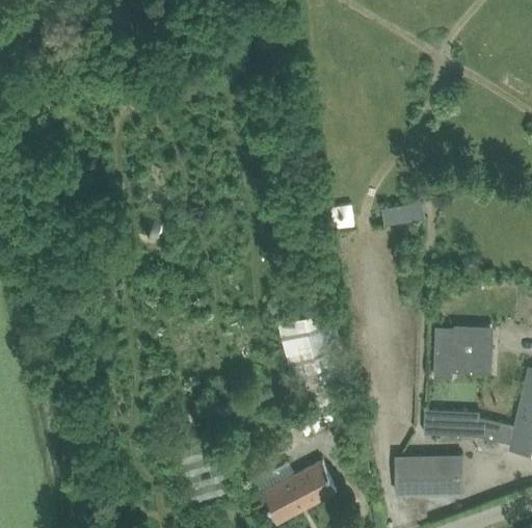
[(381,206),(382,223),(423,221),(422,203),(381,206)]
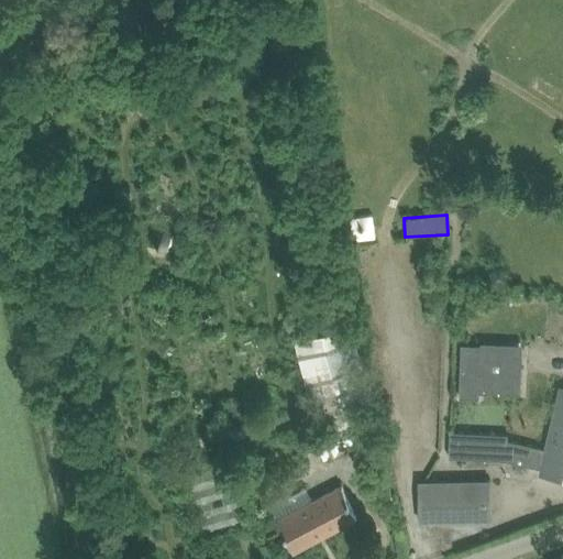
[(346,220),(351,244),(375,240),(372,216),(346,220)]
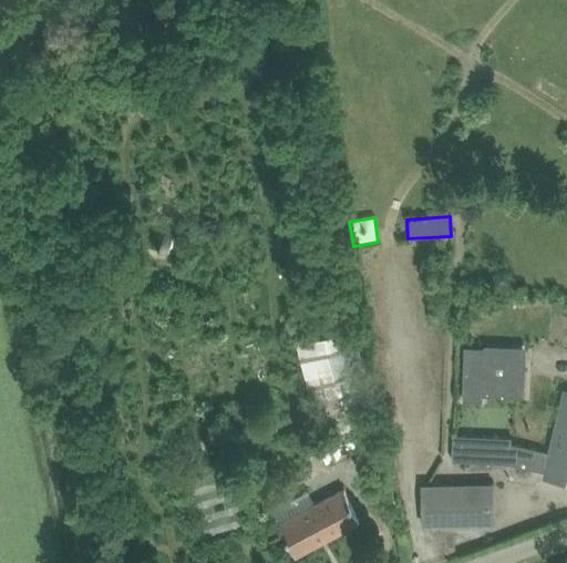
[(354,331),(300,345),(308,380),(363,367),(354,331)]
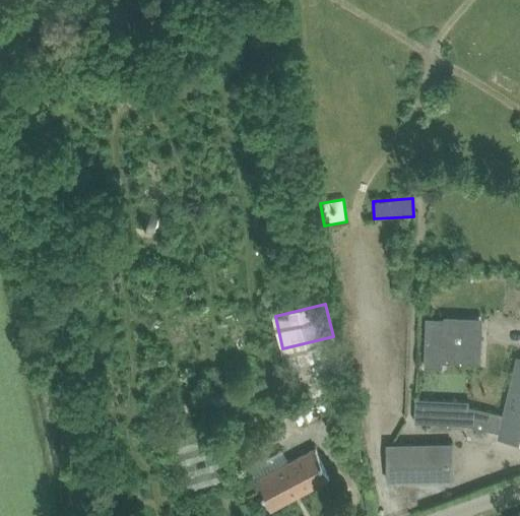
[(425,370),(443,370),(443,366),(480,367),(482,321),(444,319),(444,321),(427,321),(425,370)]
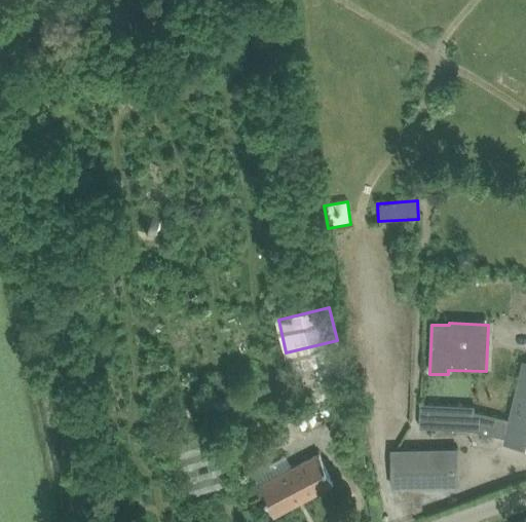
[(509,441),(509,443),(525,447),(525,364),(520,390),(513,422),(475,413),(475,409),(421,406),(420,430),(472,433),(509,441)]
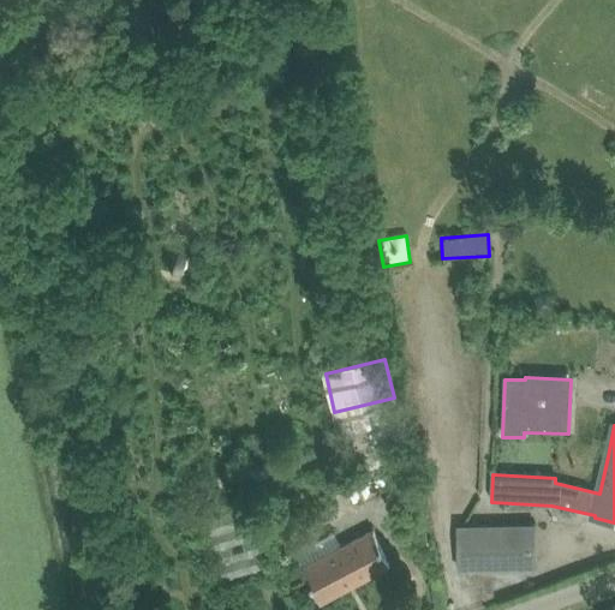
[(260,465),(249,476),(261,488),(272,476),(260,465)]
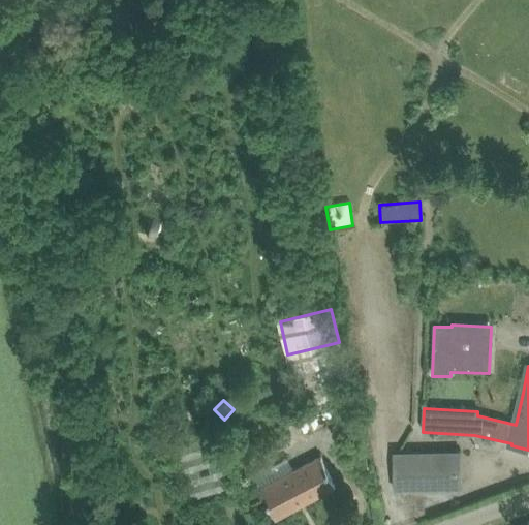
[(214,438),(178,449),(193,500),(228,490),(214,438)]
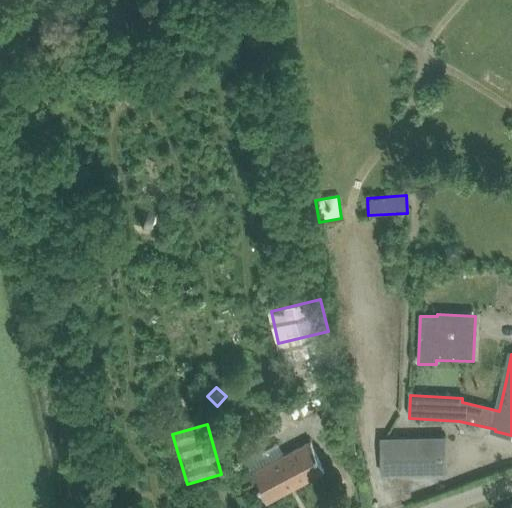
[(381,443),(383,477),(446,474),(444,441),(381,443)]
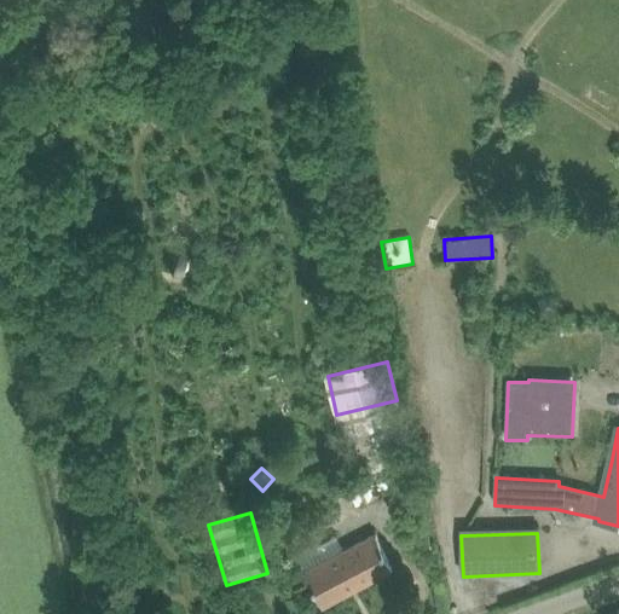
[(325,545),(298,559),(306,574),(305,575),(311,588),(323,609),(393,573),(381,551),(375,538),(345,554),(337,539),(325,545)]
